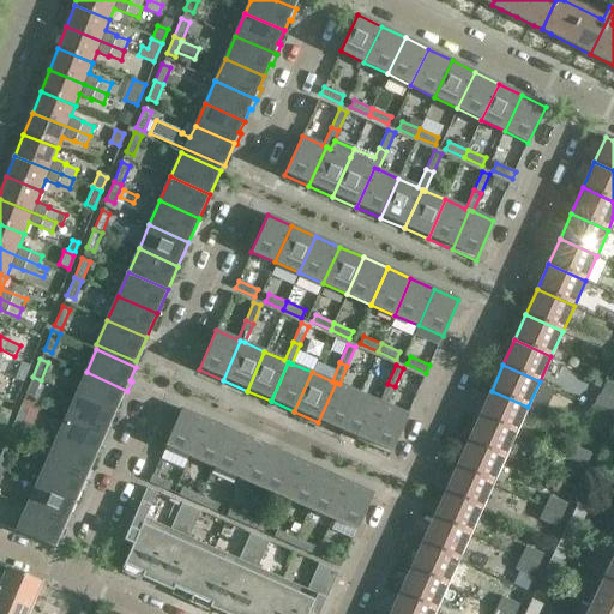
[(122,402),(127,391),(86,372),(76,395),(115,413),(120,401),(122,402)]
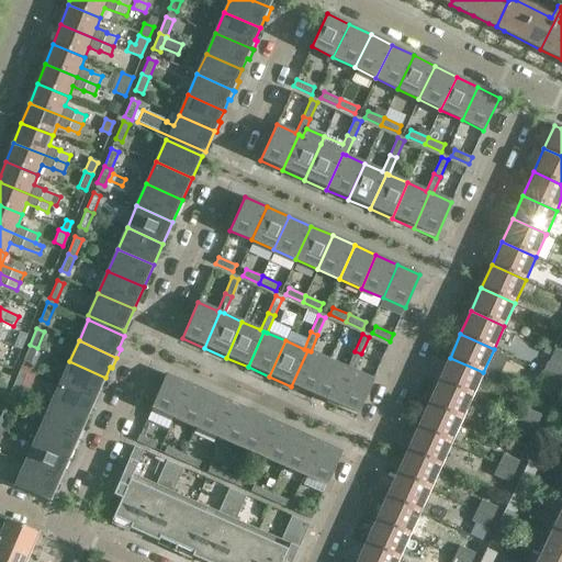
[(30,345),(23,361),(31,363),(37,348),(30,345)]
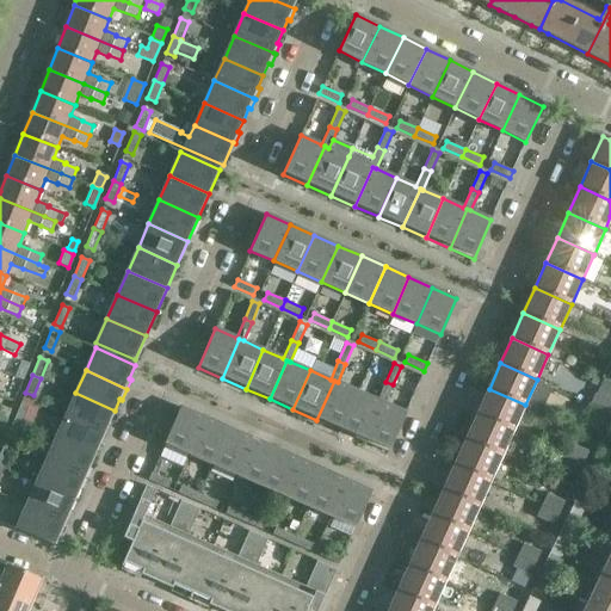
[(334,381),(316,420),(341,431),(358,392),(338,382),(334,381)]
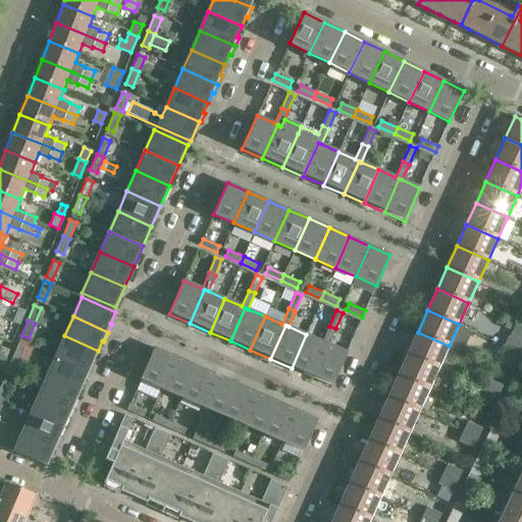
[(306,334),(292,368),(311,377),(326,344),(328,345),(335,328),(329,326),(322,342),(306,334)]
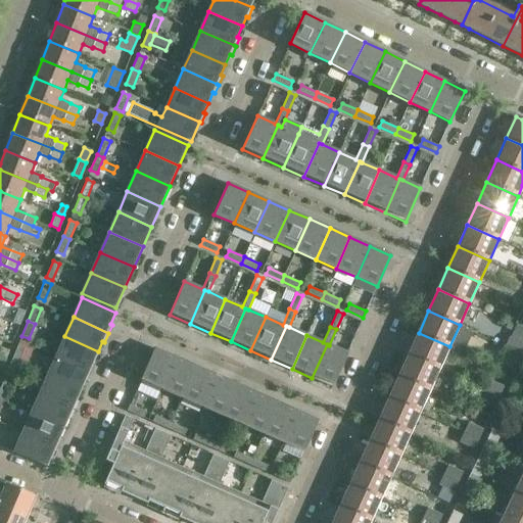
[(419,333),(410,354),(440,369),(449,346),(419,333)]
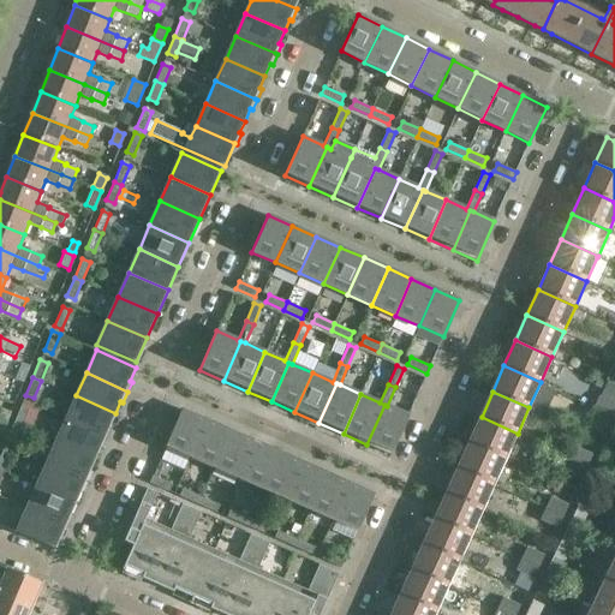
[(115,413),(76,395),(66,418),(108,436),(112,427),(109,425),(115,413)]
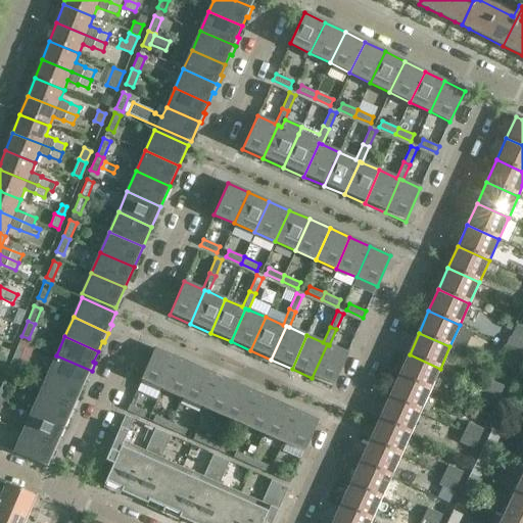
[(521,352),(522,346),(522,341),(510,336),(505,345),(521,352)]
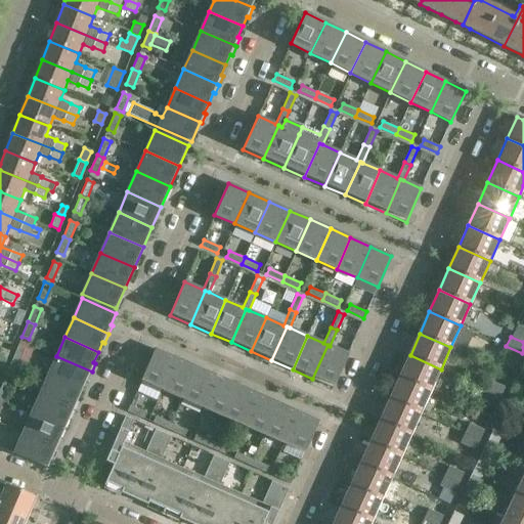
[(18,345),(12,360),(18,363),(25,348),(18,345)]
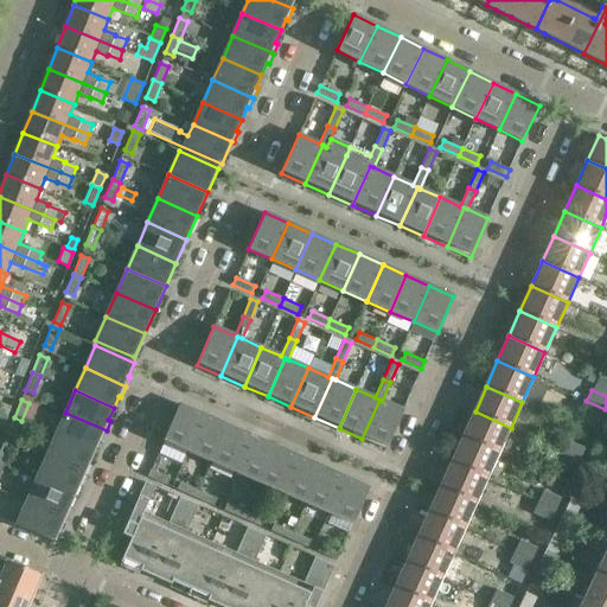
[(379,400),(362,439),(385,449),(403,410),(382,401),(379,400)]
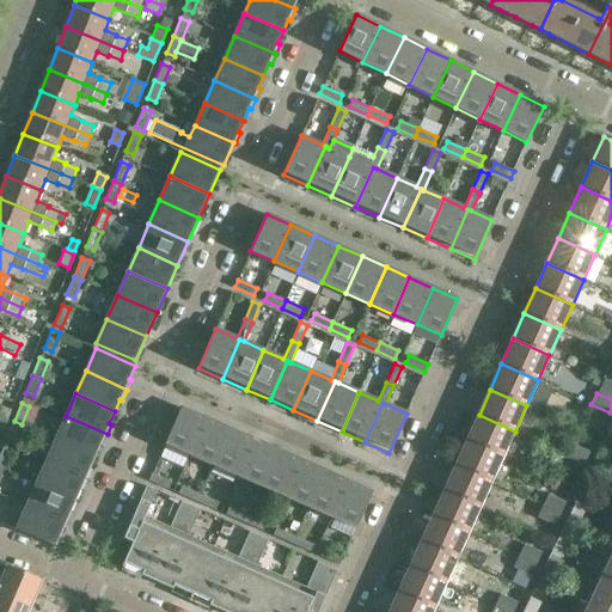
[(591,404),(586,416),(604,424),(610,412),(591,404)]
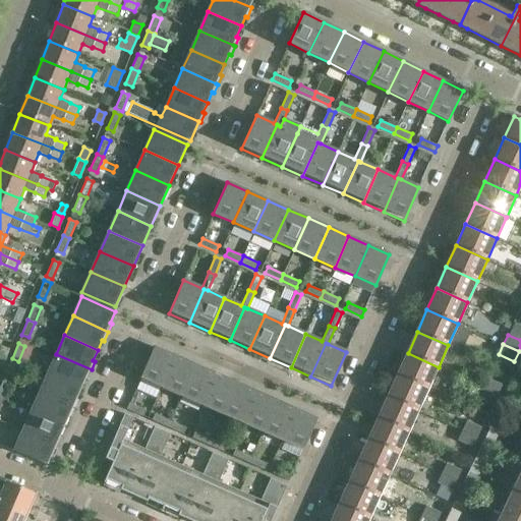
[(0,347),(0,357),(4,359),(8,350),(0,347)]
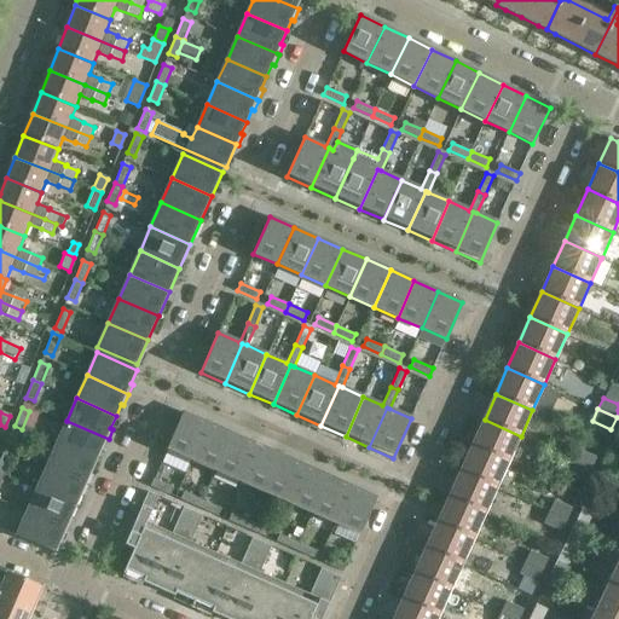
[(163,456),(161,462),(185,473),(191,460),(207,422),(183,412),(181,416),(175,429),(169,443),(167,449),(163,456)]
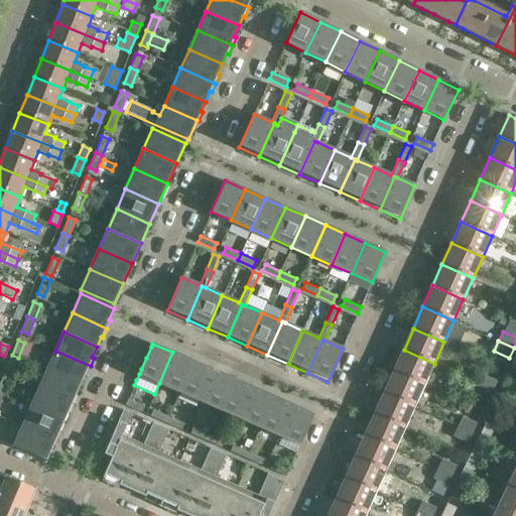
[(404,350),(394,371),(424,385),(434,364),(404,350)]
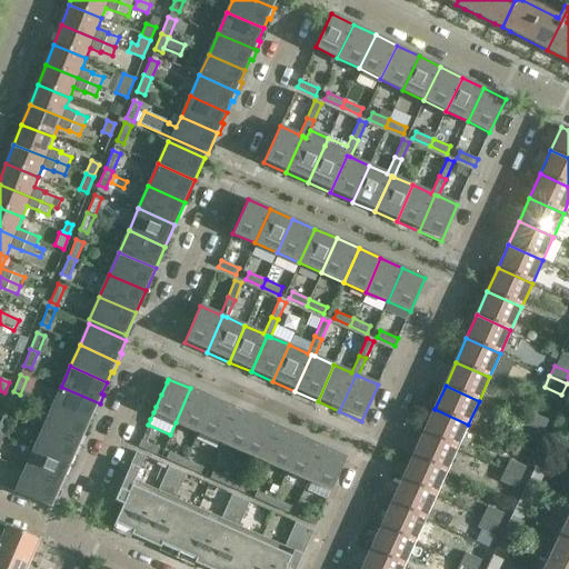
[(96,413),(100,403),(61,387),(52,408),(88,423),(93,412),(96,413)]
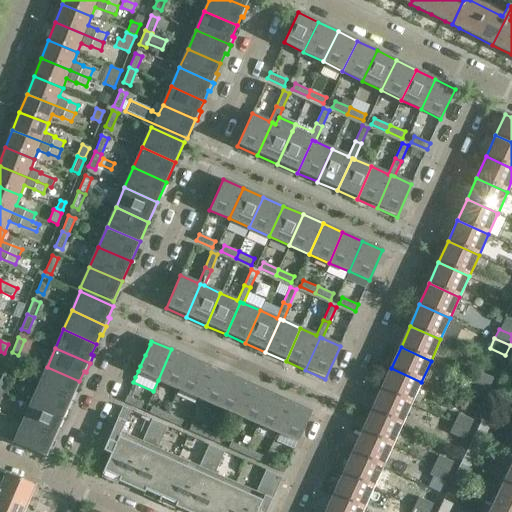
[(171,349),(158,380),(178,389),(191,358),(171,349)]
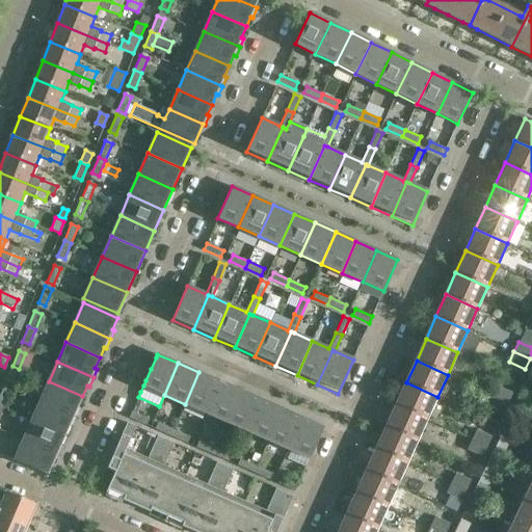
[(12,366),(5,380),(12,383),(19,369),(12,366)]
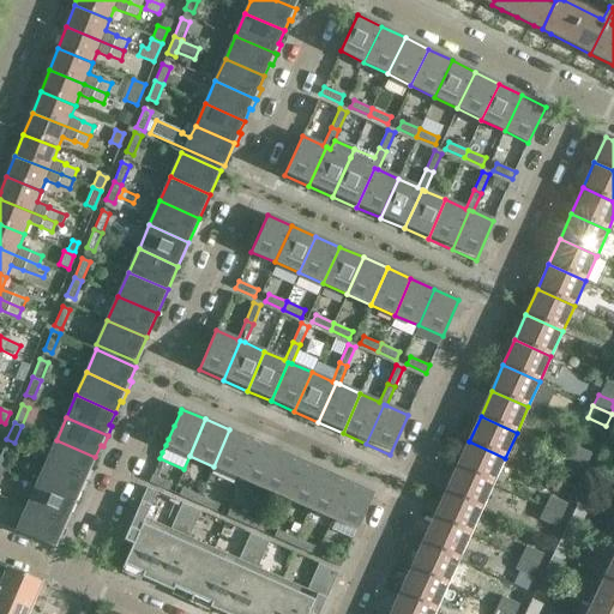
[(229,429),(214,467),(238,477),(253,440),(229,429)]
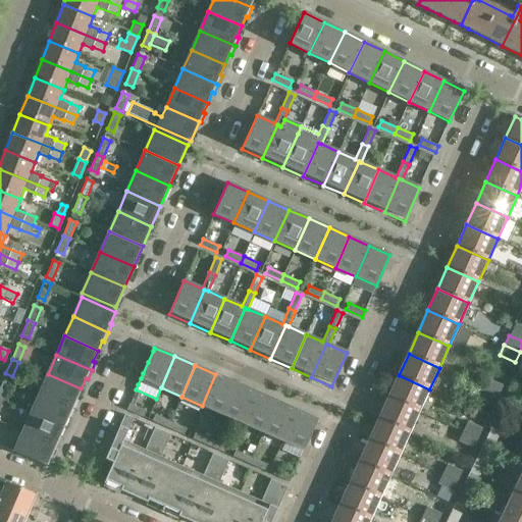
[(521,365),(520,365),(507,392),(518,396),(521,386),(521,365)]
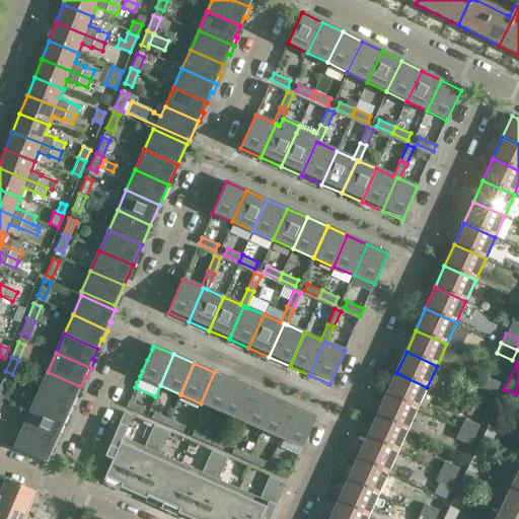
[(80,386),(48,372),(39,391),(74,406),(78,397),(76,396),(80,386)]
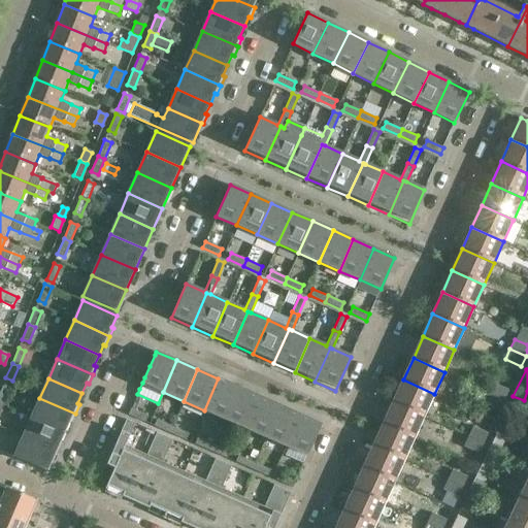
[(218,378),(204,410),(224,420),(238,388),(218,378)]
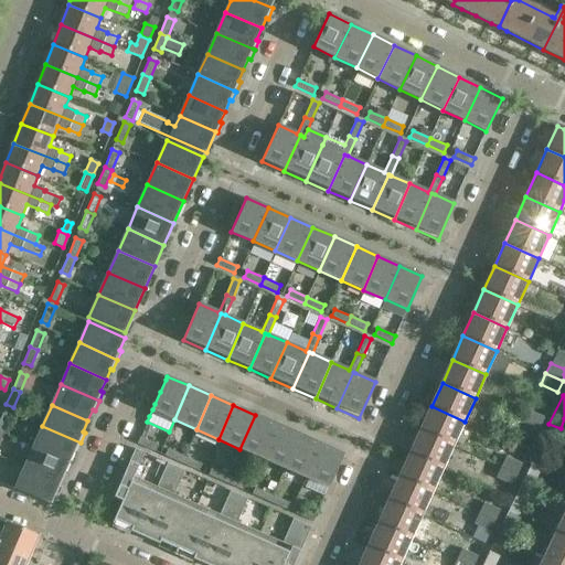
[(432,406),(422,429),(455,445),(465,422),(432,406)]
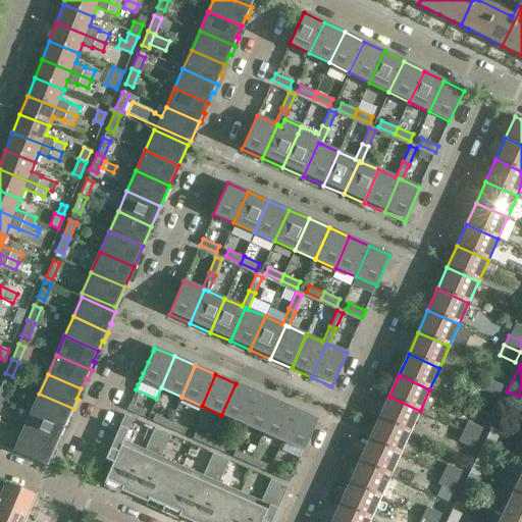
[(500,395),(504,384),(488,377),(484,387),(500,395)]
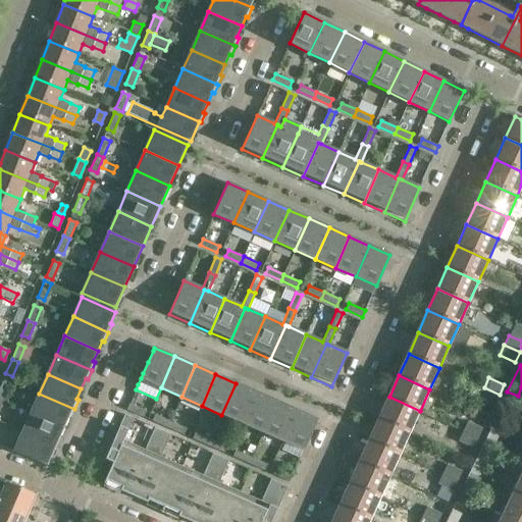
[(2,382),(0,386),(0,399),(3,400),(9,384),(2,382)]
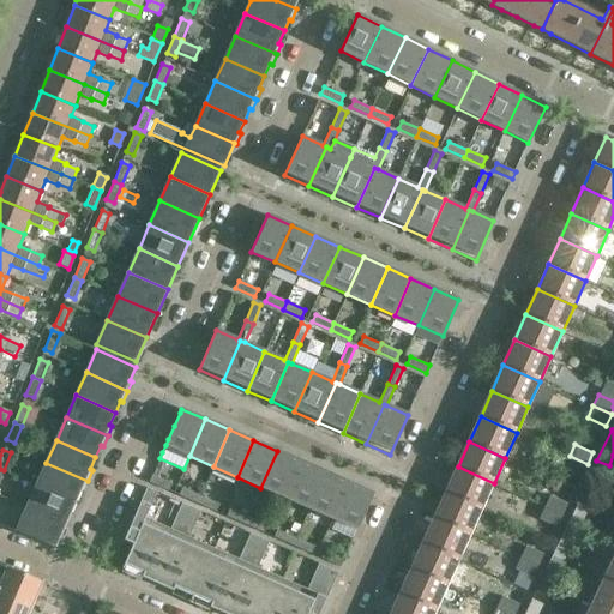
[(277,451),(260,488),(284,498),(301,462),(277,451)]
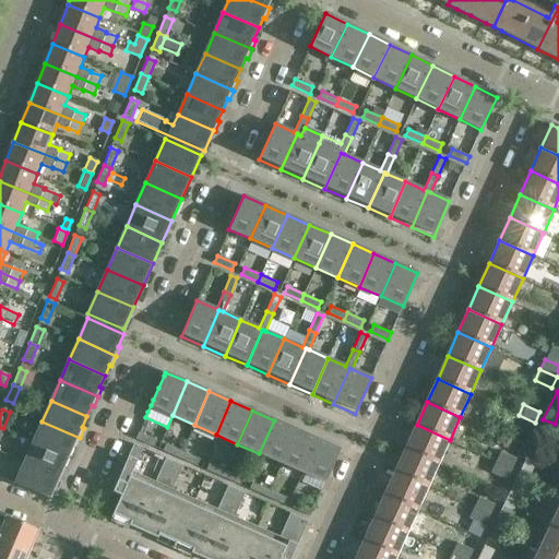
[(519,415),(513,425),(531,432),(535,423),(519,415)]
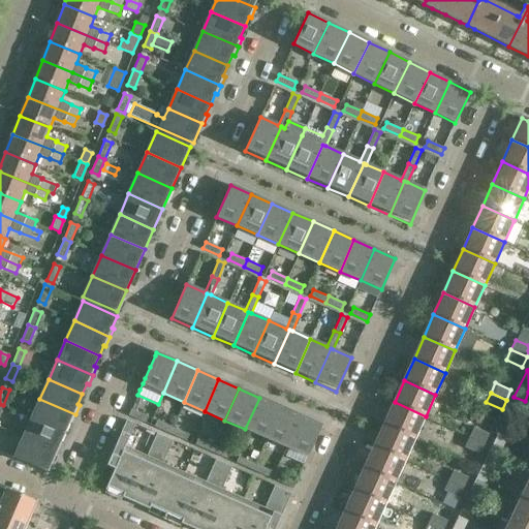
[(259,398),(245,429),(266,438),(280,406),(259,398)]
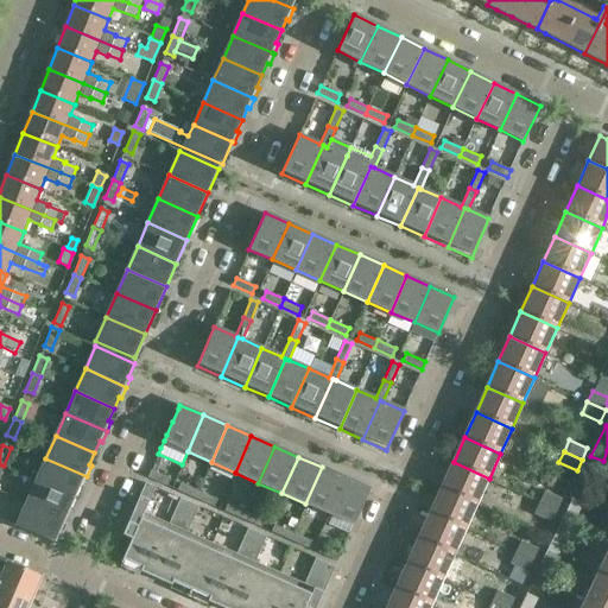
[(45,458),(36,481),(75,498),(80,486),(82,486),(87,476),(45,458)]
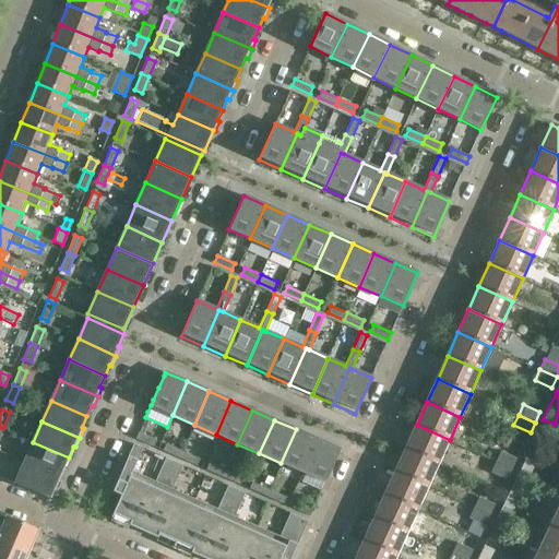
[(417,425),(406,448),(439,463),(450,440),(417,425)]
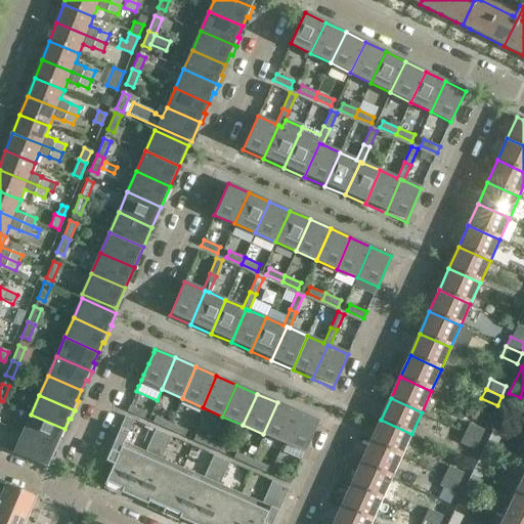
[(277,402),(263,434),(284,443),(298,411),(277,402)]
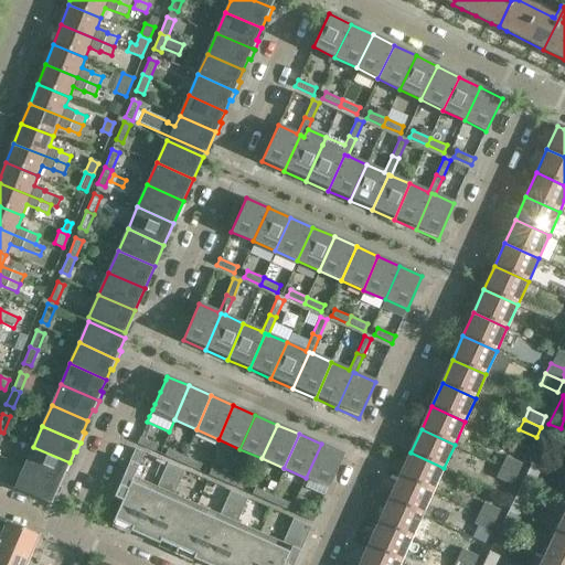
[(140,436),(137,444),(155,451),(158,444),(140,436)]
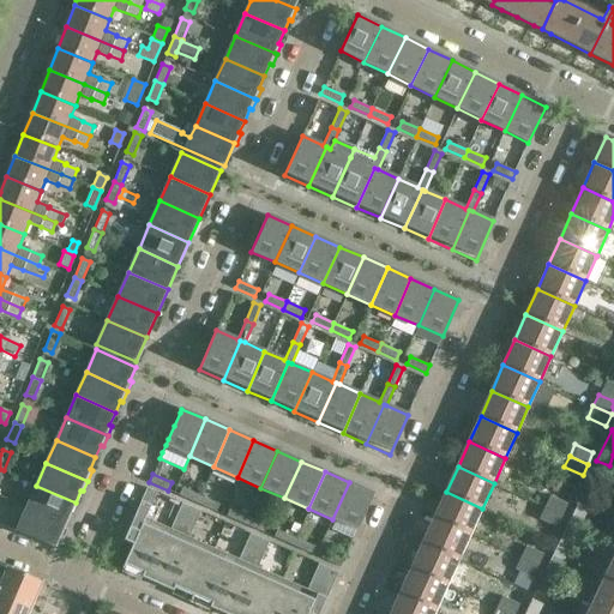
[(349,482),(332,519),(356,530),(373,493),(349,482)]
